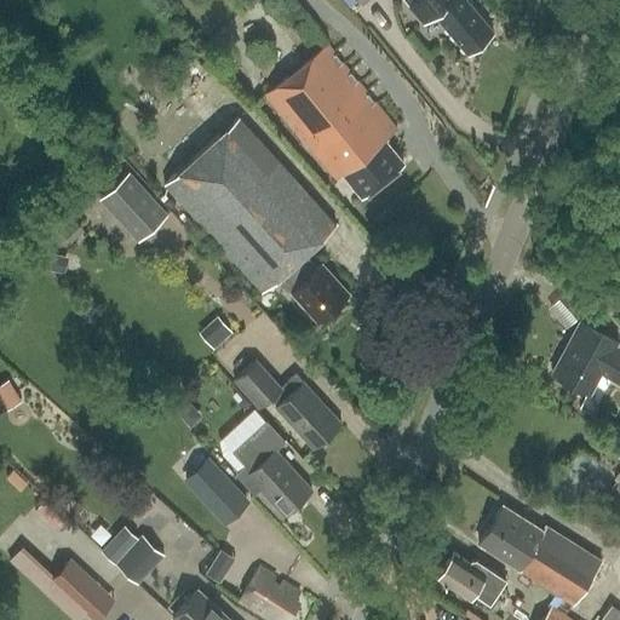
[(405,0),(424,23),(435,13),(469,53),(495,30),(468,0),(405,0)]
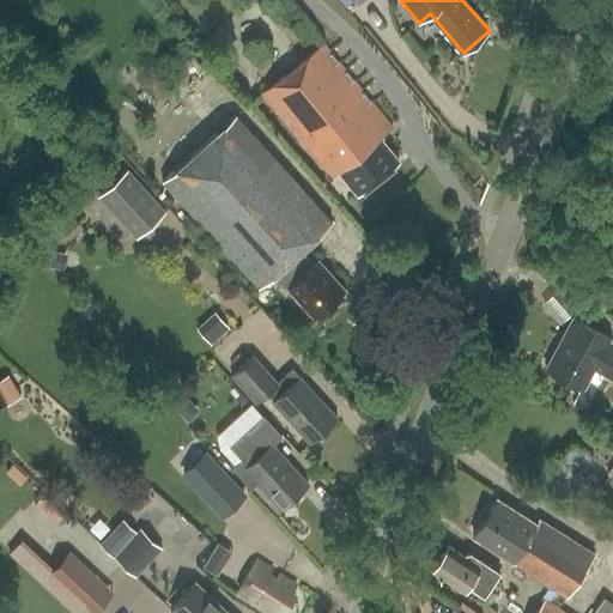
[(382,138),(394,128),(325,44),(265,93),(333,177),(340,171),(358,193),(400,159),(382,138)]
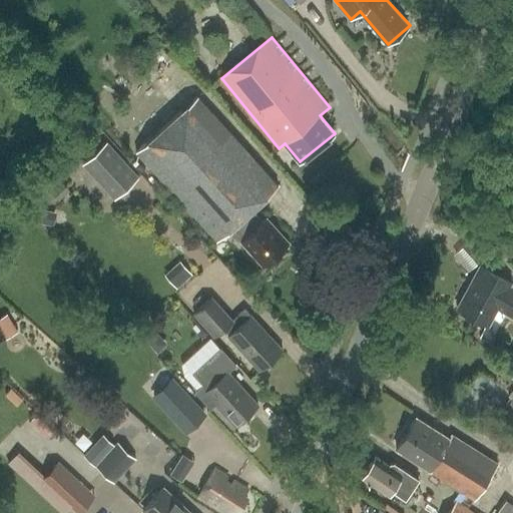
[(290,241),(267,216),(263,219),(253,208),(279,185),(198,97),(138,151),(218,240),(231,228),(264,265),(290,241)]
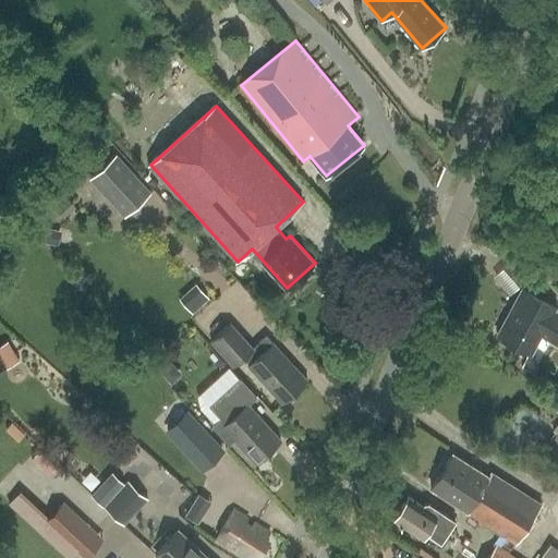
[(152,192),(117,154),(89,178),(124,217),(152,192)]
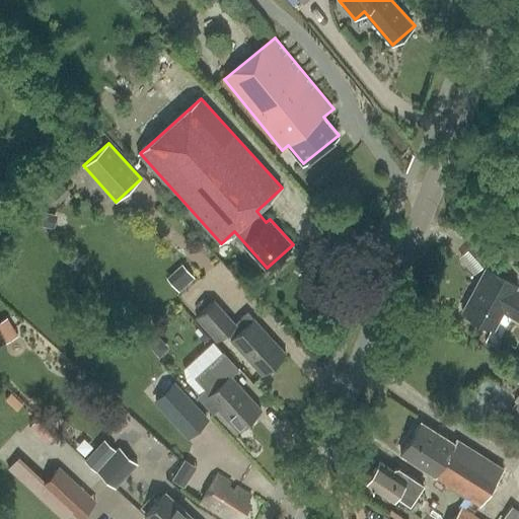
[(182,290),(199,277),(187,263),(170,275),(182,290)]
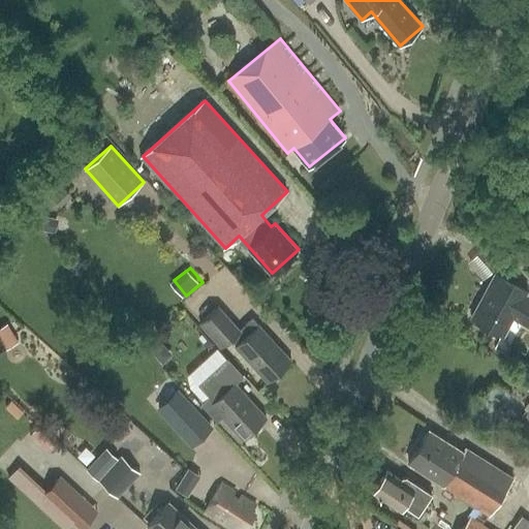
[(528,327),(528,296),(527,294),(528,291),(496,273),(471,317),(504,335),(514,318),(528,327)]
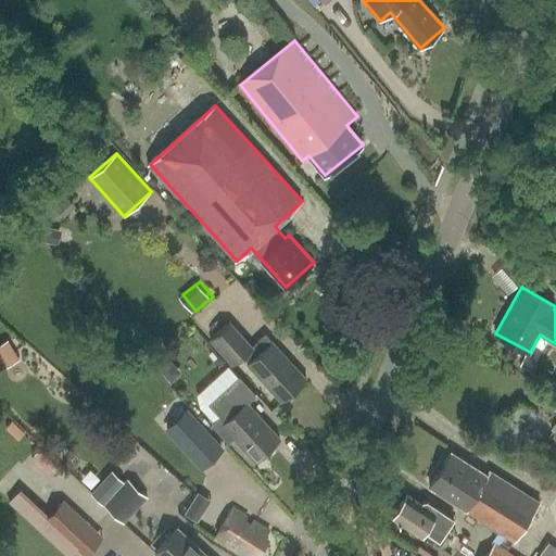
[(231,323),(212,340),(235,366),(244,357),(249,363),(248,364),(282,402),(307,380),(267,335),(253,348),(231,323)]
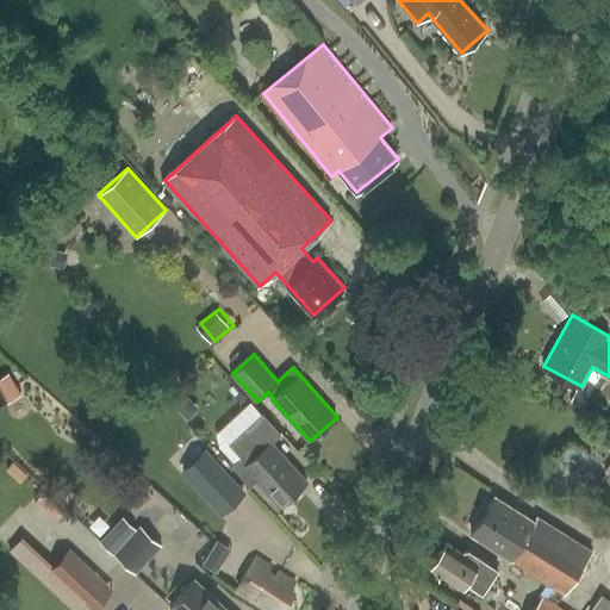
[(0,399),(4,406),(22,396),(8,374),(0,378),(0,399)]
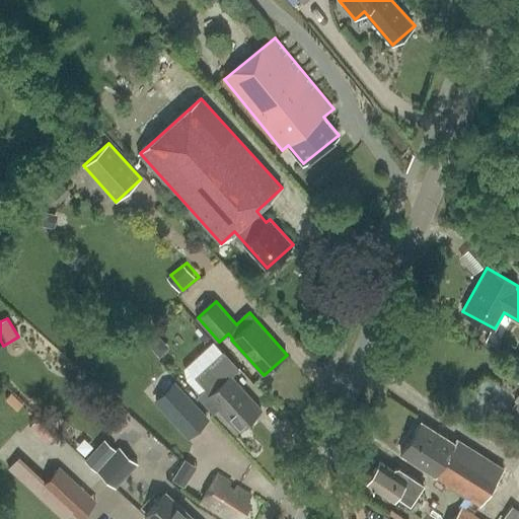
[(214,363),(200,376),(213,391),(204,399),(215,412),(218,409),(238,431),(262,410),(239,384),(245,377),(223,354),(214,363)]
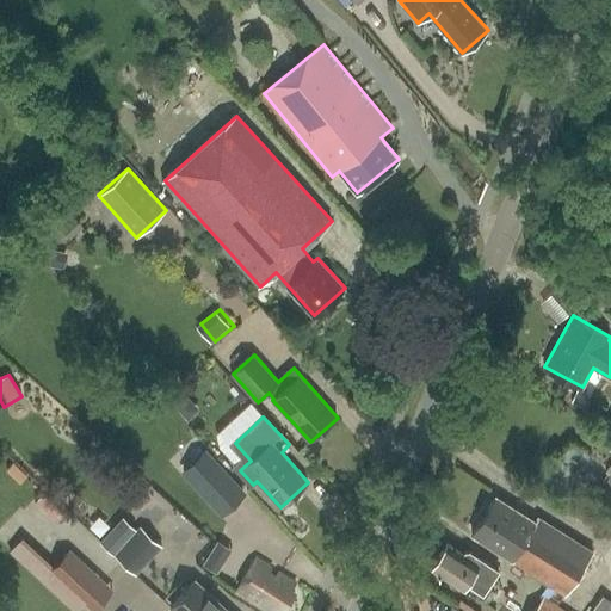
[(220,507),(239,489),(204,454),(185,471),(220,507)]
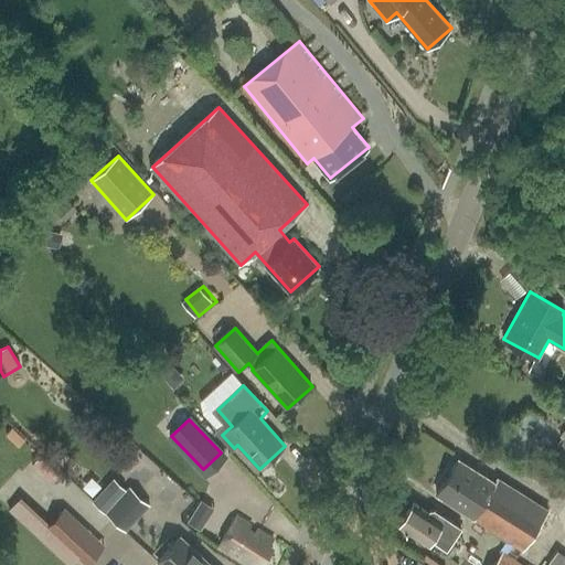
[(516,531),(530,539),(548,511),(499,479),(497,483),(459,459),(450,473),(457,478),(455,481),(503,513),(499,521),(516,532),(516,531)]
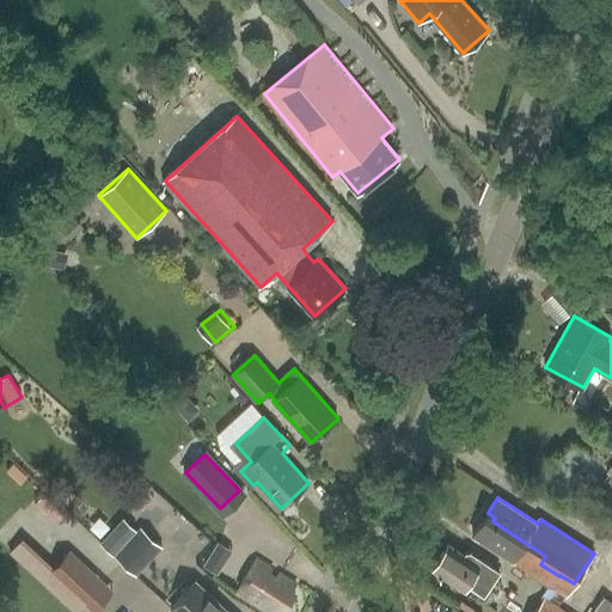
[(567,597),(574,583),(560,575),(560,576),(540,564),(545,556),(493,521),(495,518),(488,513),(473,536),(515,562),(514,563),(567,597)]
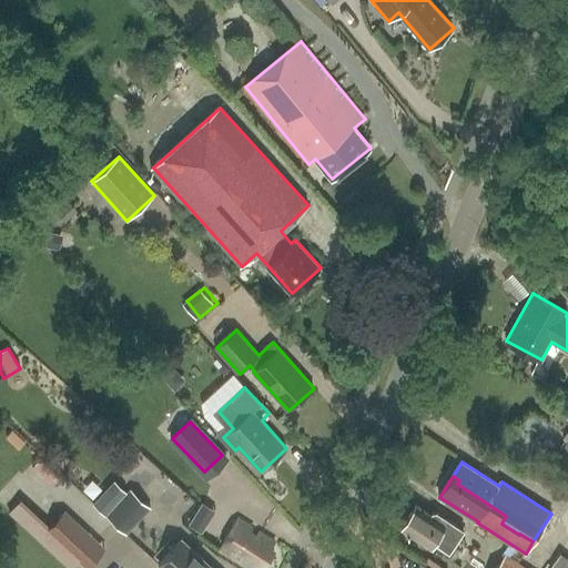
[(125,495),(105,516),(125,535),(148,510),(128,492),(125,495)]
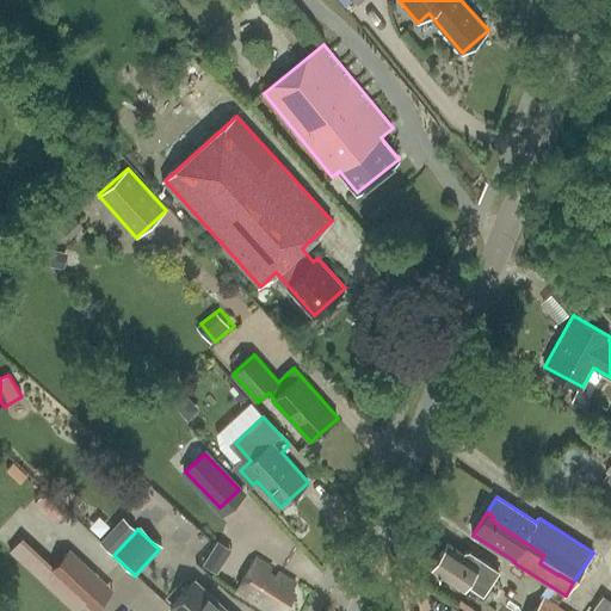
[(17,537),(7,548),(74,610),(82,600),(91,608),(111,586),(63,542),(44,563),(17,537)]
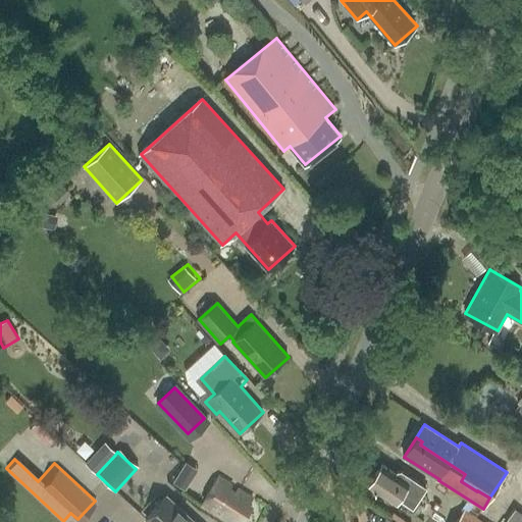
[(186,487),(197,468),(181,460),(170,479),(186,487)]
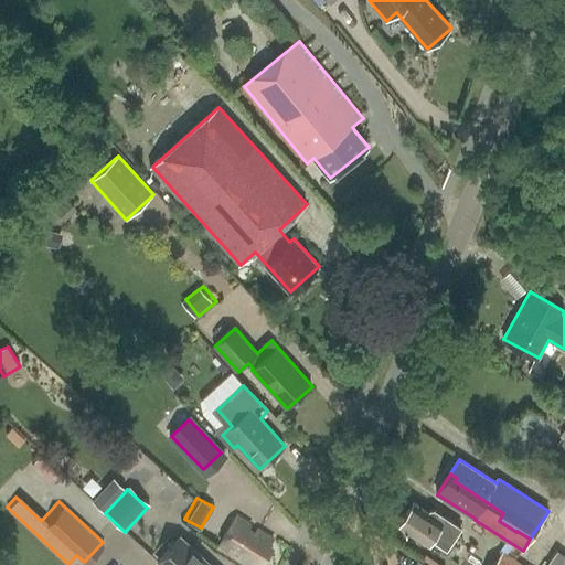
[(430,510),(429,512),(415,502),(400,526),(415,537),(416,541),(420,544),(424,544),(427,545),(430,540),(441,546),(439,550),(446,553),(462,528),(435,510),(430,510)]
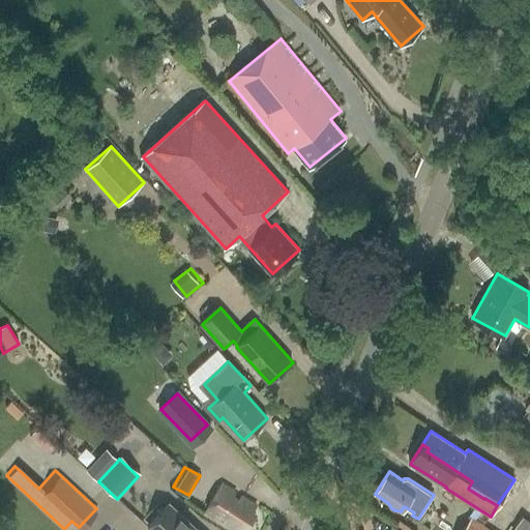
[(235,529),(240,529),(243,526),(246,528),(255,516),(253,513),(257,506),(224,486),(207,512),(235,529)]
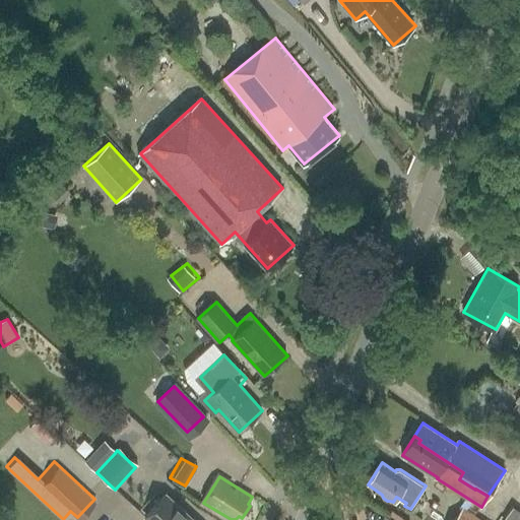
[(194,519),(168,494),(146,517),(149,519),(194,519)]
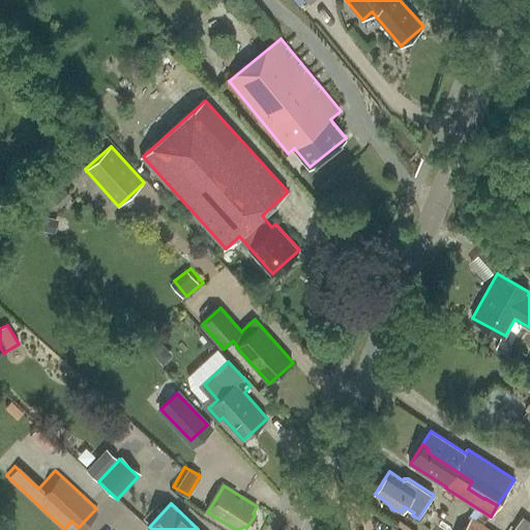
[(529,529),(529,521),(523,517),(513,529),(529,529)]
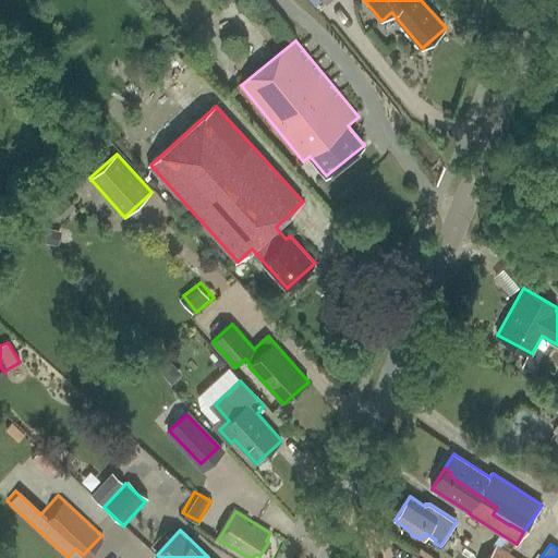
[(516,557),(497,545),(487,557),(516,557)]
